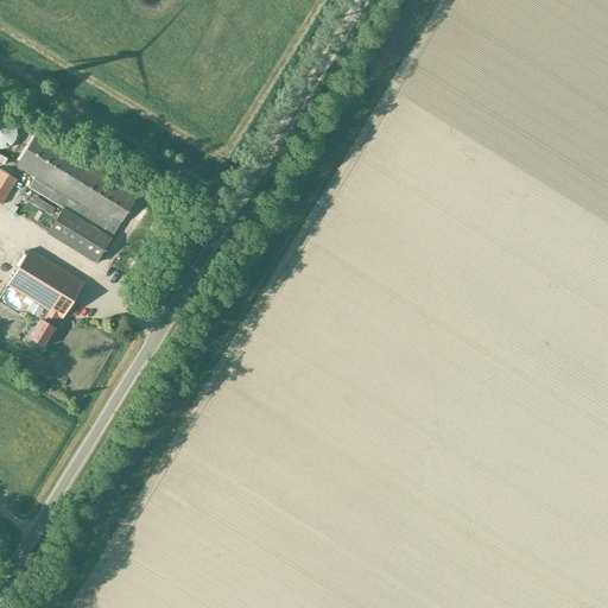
[(14,126),(12,122),(8,120),(4,118),(0,118),(0,150),(4,150),(8,147),(12,145),(14,141),(16,138),(17,134),(16,131),(14,126)]
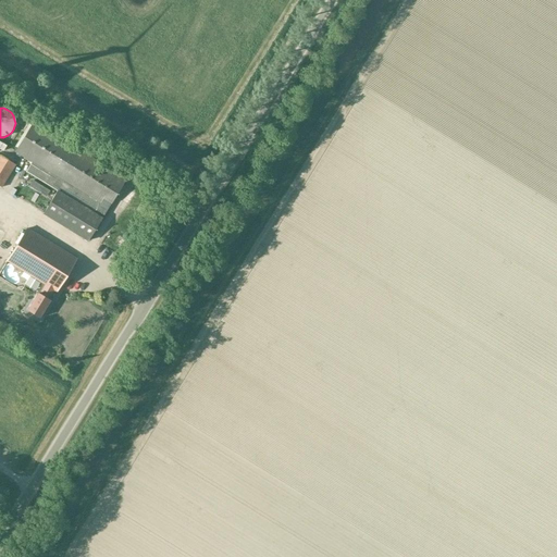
[(126,180),(35,123),(33,122),(14,153),(31,163),(24,173),(56,193),(57,190),(102,219),(126,180)]
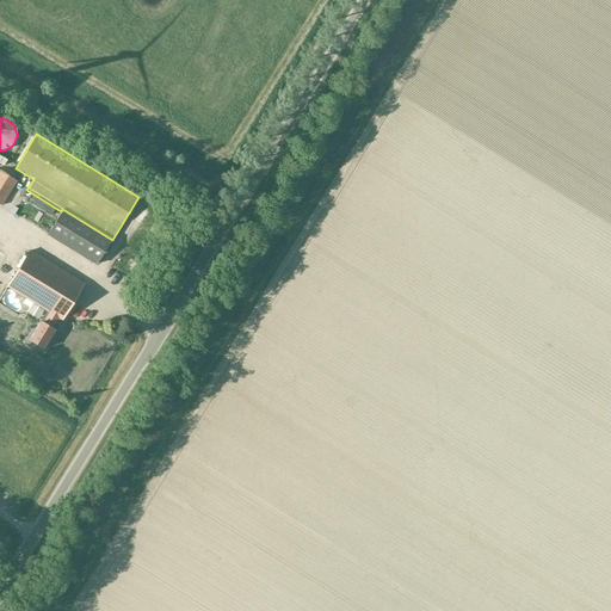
[(0,205),(1,208),(17,181),(0,172),(0,205)]
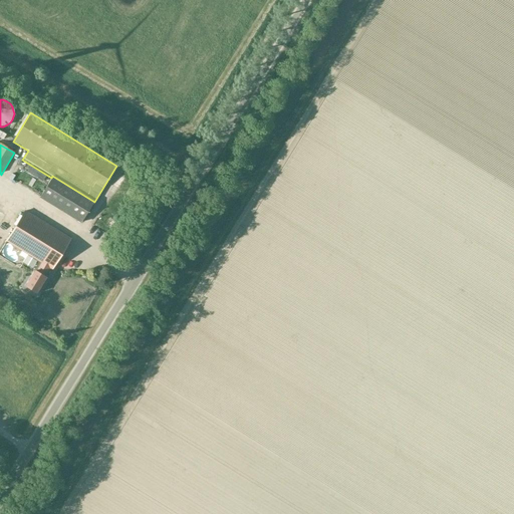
[(80,224),(94,202),(52,176),(51,178),(38,198),(80,224)]
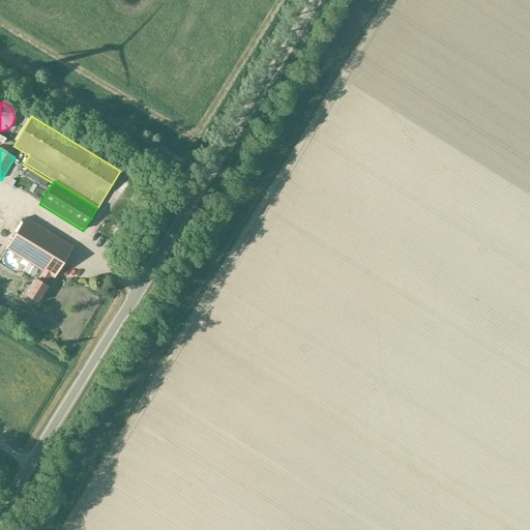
[(53,278),(72,247),(32,223),(25,218),(6,249),(39,270),(34,280),(35,280),(25,296),(37,303),(47,287),(52,277),(53,278)]
